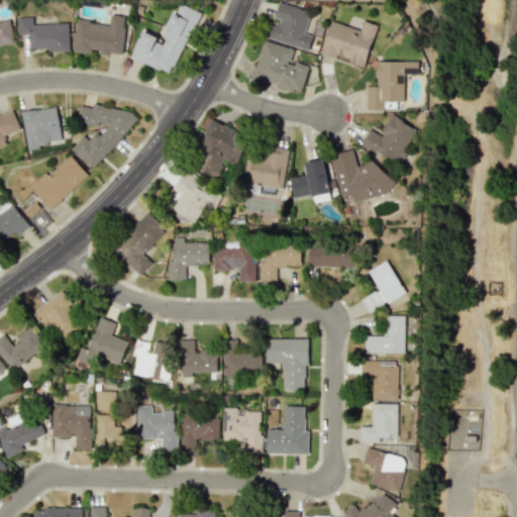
[(141,31),(130,58),(171,75),(198,10),(178,2),(162,40),(141,31)]
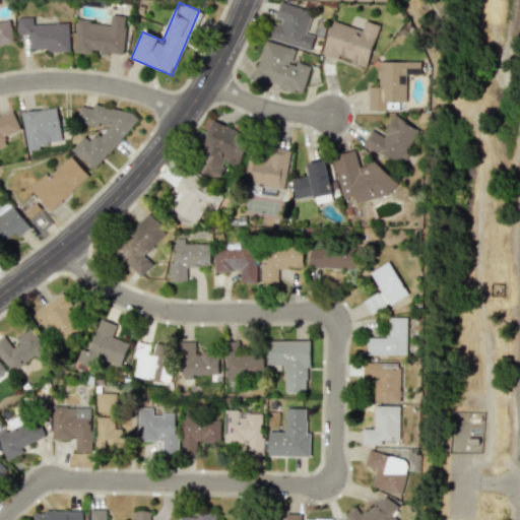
[(306,33),(311,15),(285,7),(279,25),(272,23),(268,37),(310,51),(315,36),(306,33)]
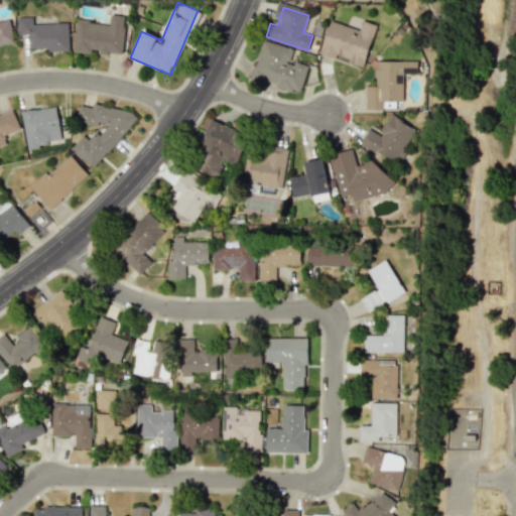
[(74,49),(121,55),(126,16),(111,14),(110,24),(77,20),(74,49)]
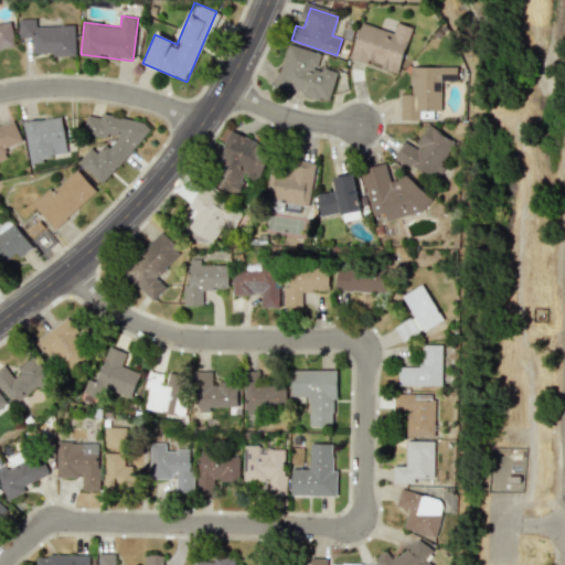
[(75,25),(35,25),(35,19),(20,19),(19,38),(32,38),(32,54),(75,55),(75,25)]
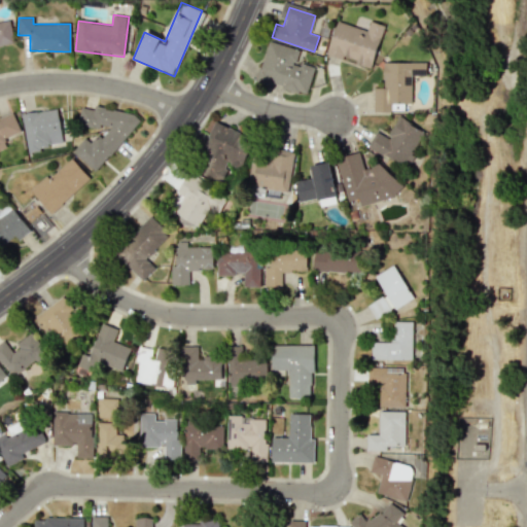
[(372,67),(384,25),(370,21),(367,30),(337,21),(327,54),(372,67)]
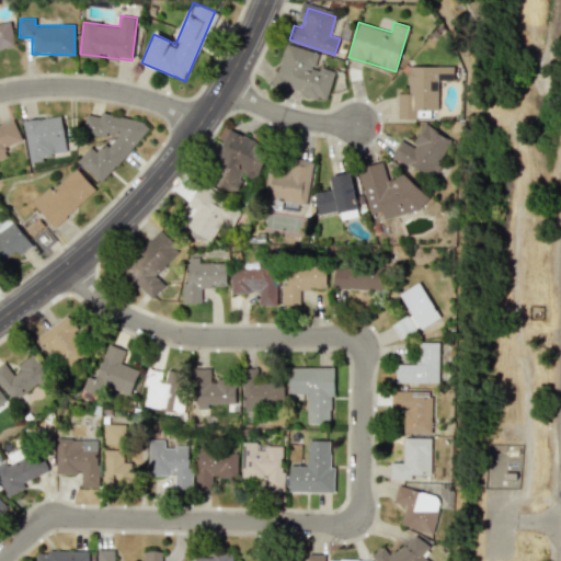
[(327,101),(334,72),(315,66),(318,53),(285,44),(272,88),(289,92),(289,90),(327,101)]
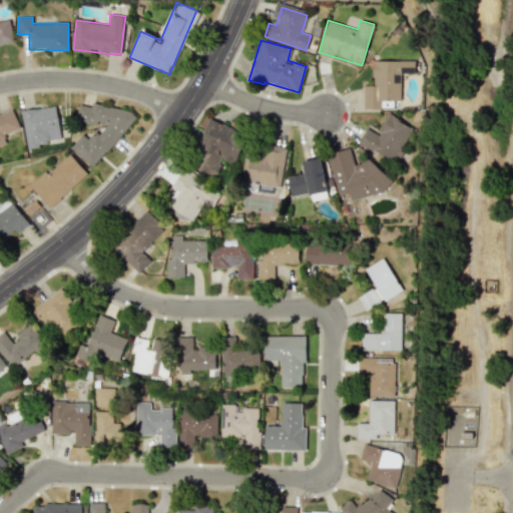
[(364,108),(381,108),(381,100),(400,100),(401,73),(415,73),(415,60),(373,60),(373,85),(364,85),(364,108)]
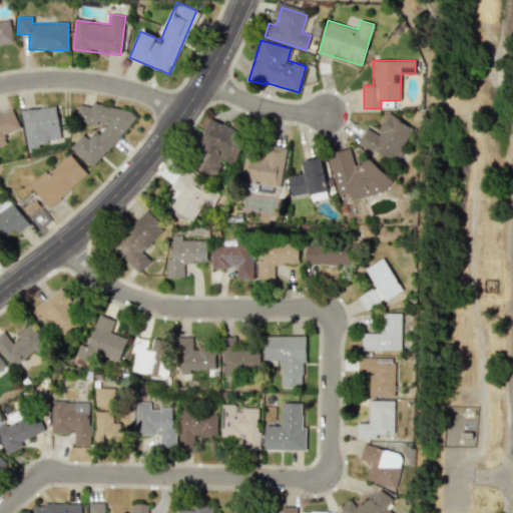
[(70,148),(93,167),(135,116),(125,108),(92,103),(90,105),(78,104),(75,121),(96,124),(97,122),(107,123),(100,133),(94,132),(88,139),(81,134),(70,148)]
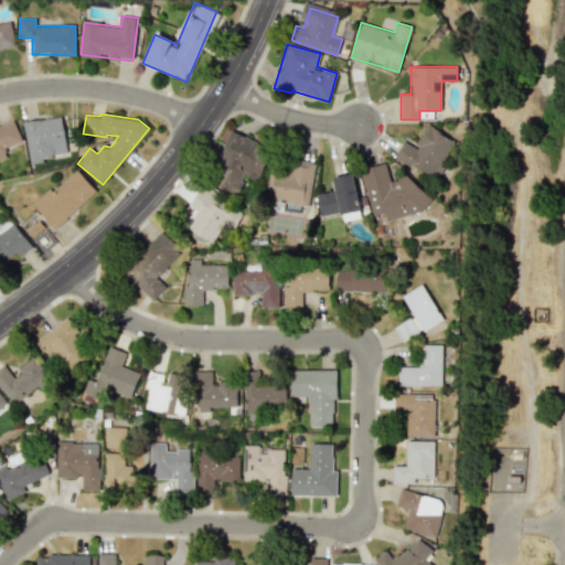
[(23,121),(29,161),(67,156),(62,116),(23,121)]
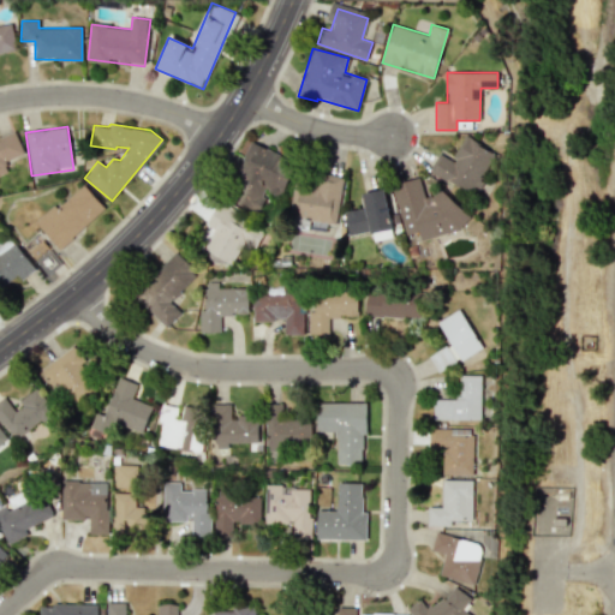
[(428,172),(475,195),(495,151),(464,136),(452,159),(437,151),(428,172)]
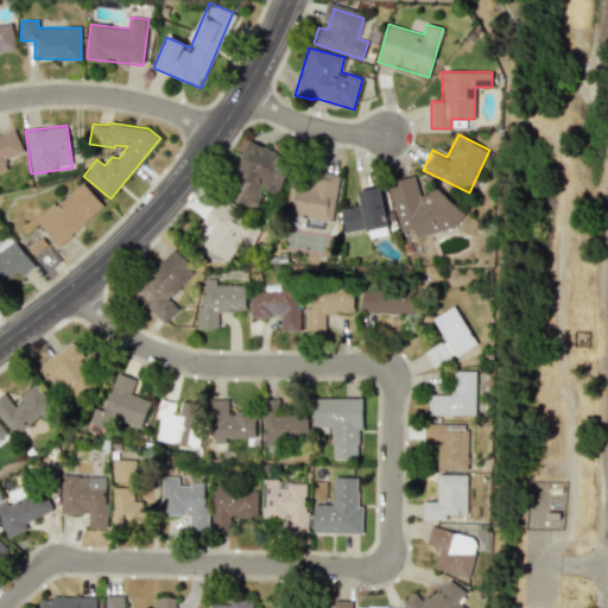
[(277,194),(291,159),(248,141),(225,196),(255,209),(264,189),(277,194)]
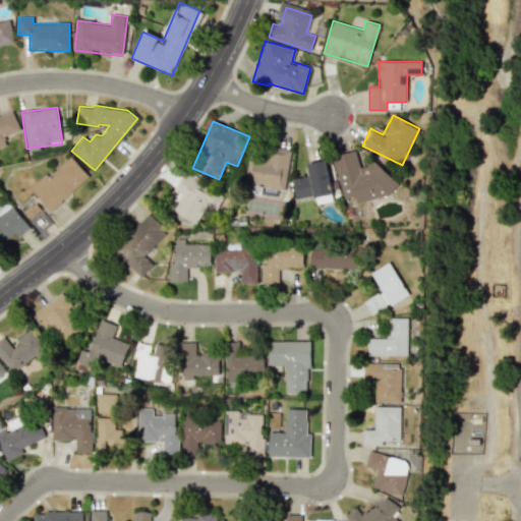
[(290,150),(271,147),(270,158),(248,155),(244,183),(285,189),(290,150)]
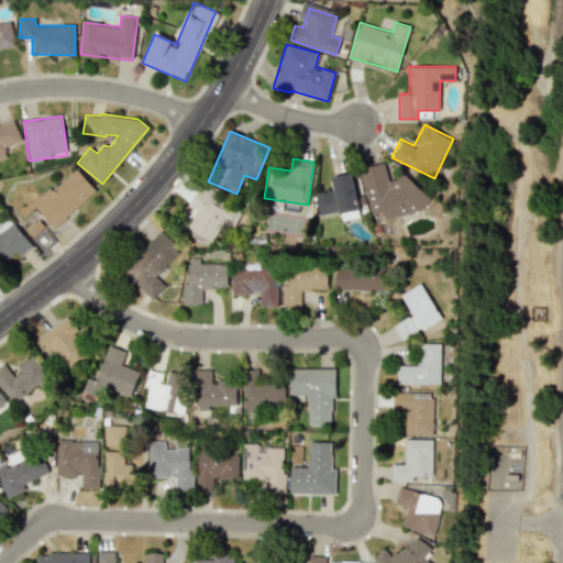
[(422,209),(415,173),(388,179),(384,163),(360,168),(372,221),(422,209)]
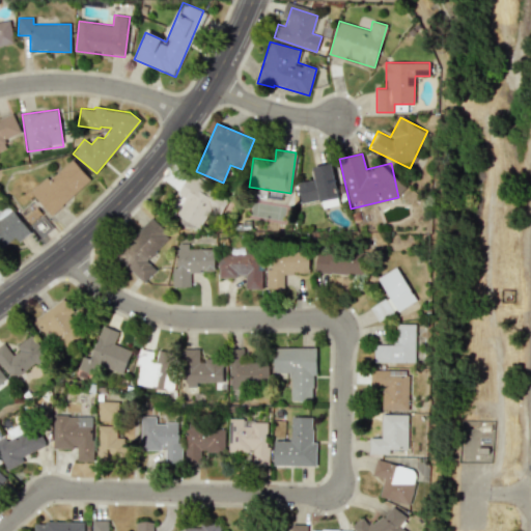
[(31,192),(50,215),(90,182),(73,159),(31,192)]
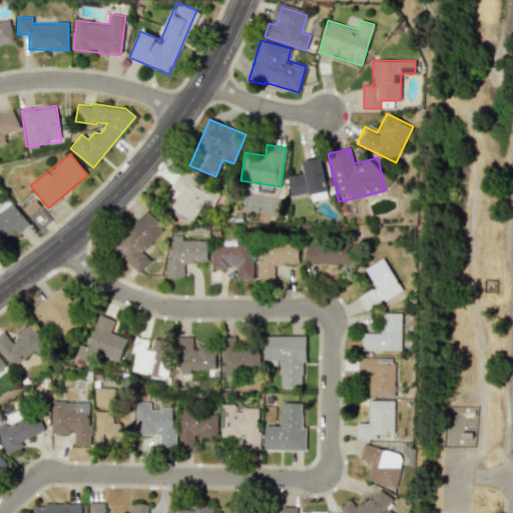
[(321,157),(302,160),(304,173),(288,176),(291,196),(310,192),(311,200),(328,197),(321,157)]
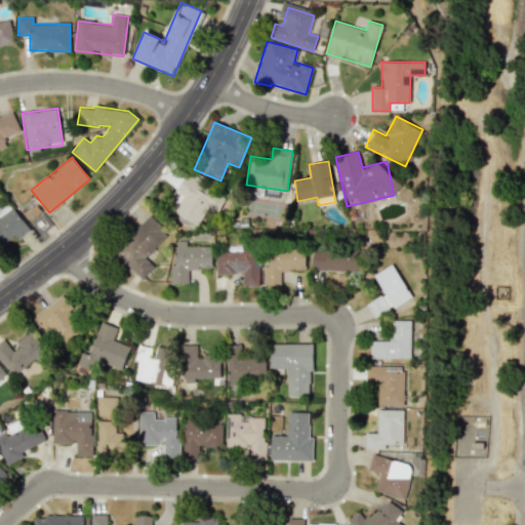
[(197,226),(208,206),(217,212),(226,198),(185,175),(175,192),(183,196),(173,212),(197,226)]
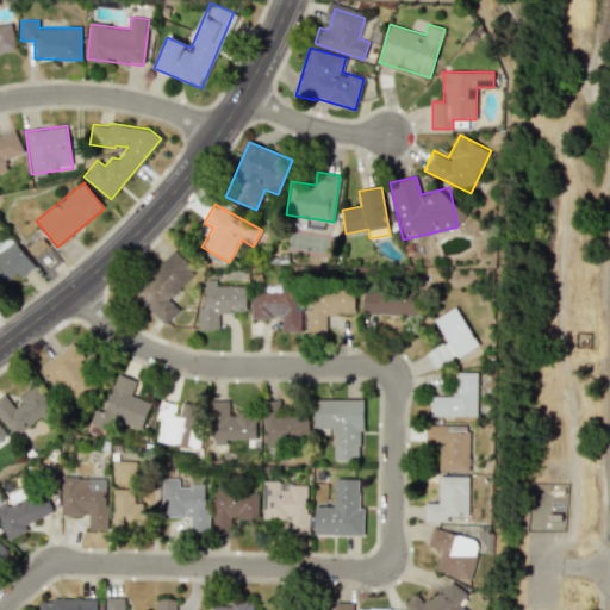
[(35,267),(10,235),(0,242),(0,285),(17,273),(22,278),(35,267)]
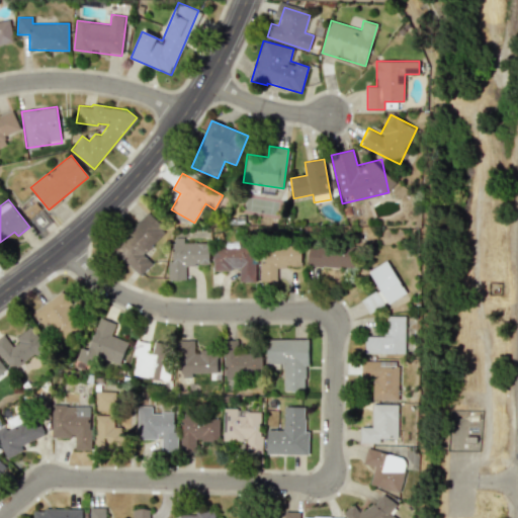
[(112,247),(139,276),(152,263),(143,254),(166,232),(148,213),(112,247)]
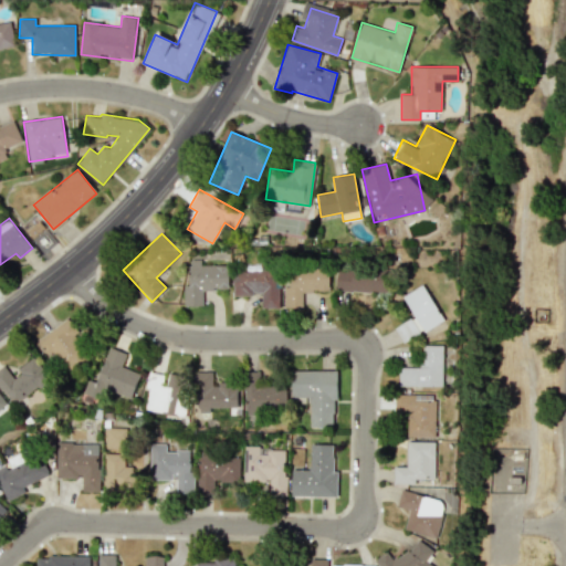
[(202,290),(228,290),(229,265),(200,265),(200,260),(189,260),(188,285),(184,285),(182,305),(202,305),(202,290)]
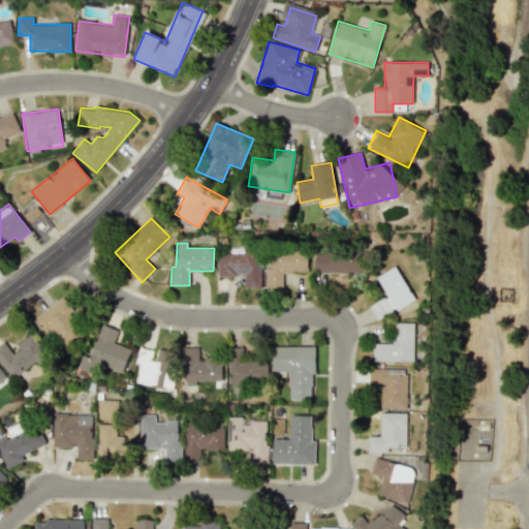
[(314,271),(360,273),(361,253),(315,250),(314,271)]
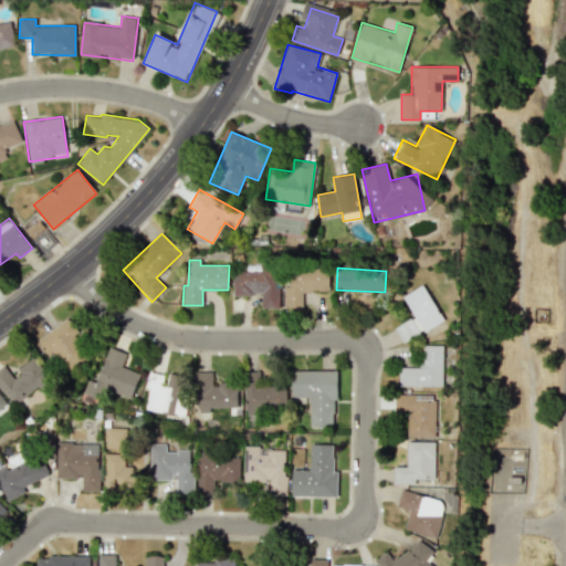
[(232,271),(233,295),(261,294),(261,307),(282,307),(281,270),(232,271)]
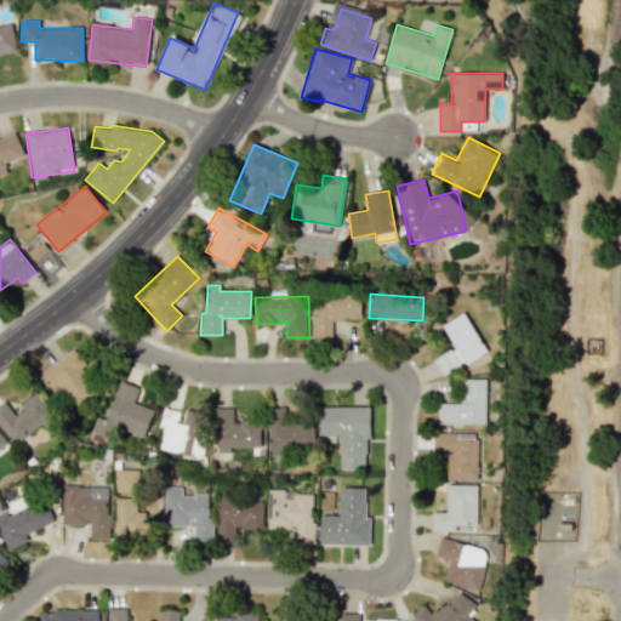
[(360,319),(360,296),(317,296),(317,315),(311,315),(312,337),(331,337),(331,319),(360,319)]
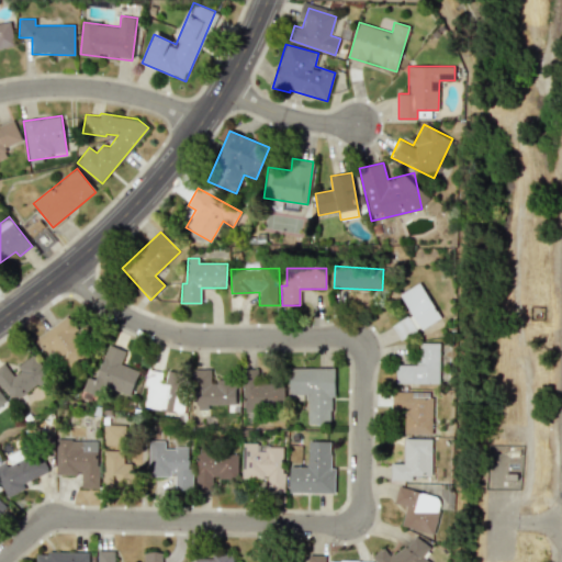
[(392,325),(400,339),(439,318),(420,282),(400,293),(411,315),(392,325)]
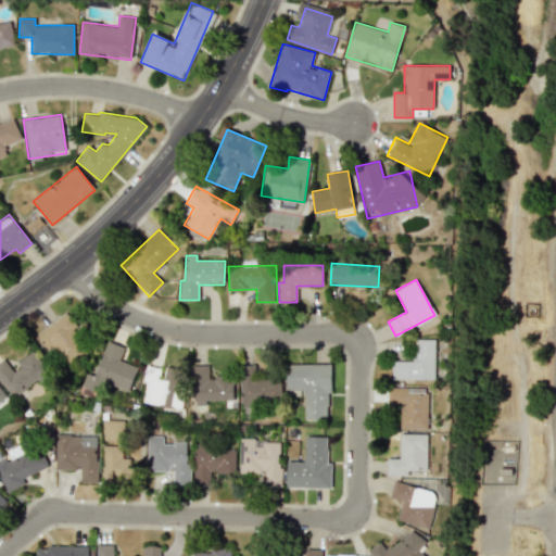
[(63,365),(88,350),(66,314),(36,332),(46,350),(51,345),(63,365)]
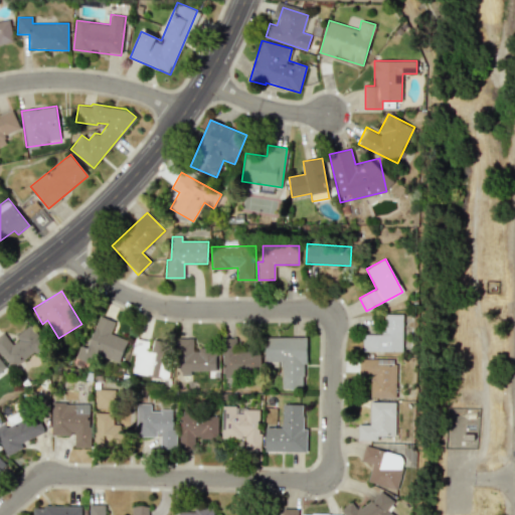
[(402,314),(382,314),(382,335),(362,334),(361,351),(401,352),(402,314)]
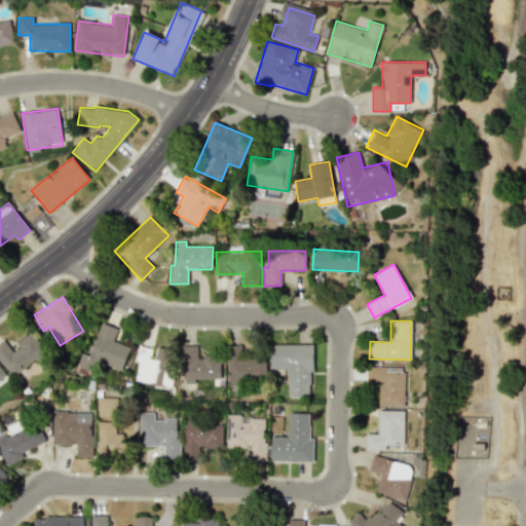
[(121,370),(129,347),(113,341),(117,329),(102,323),(89,355),(82,352),(76,369),(95,376),(100,362),(121,370)]
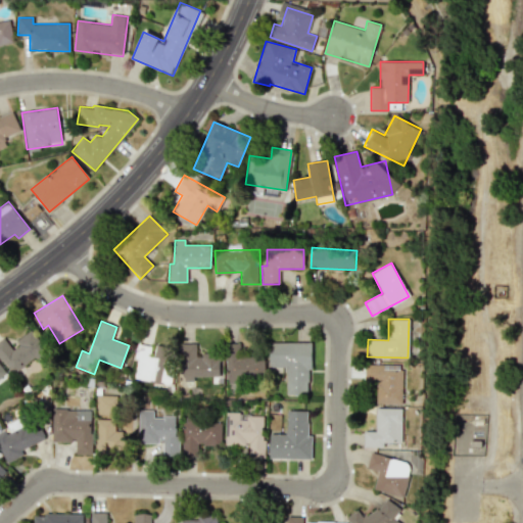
[(0,339),(0,358),(11,375),(46,350),(33,331),(10,346),(4,337),(0,339)]
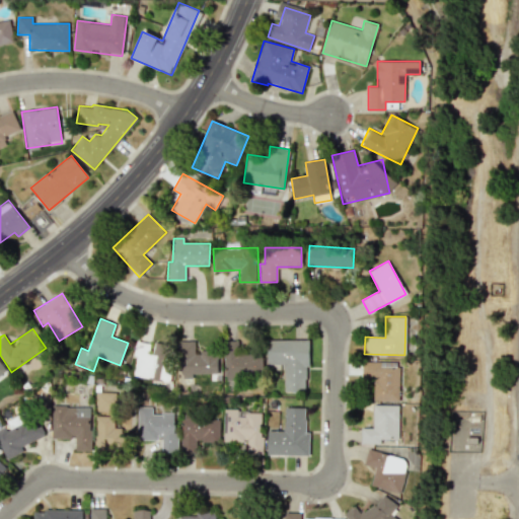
[(284,390),(307,391),(307,340),(267,340),(267,364),(284,364),(284,390)]
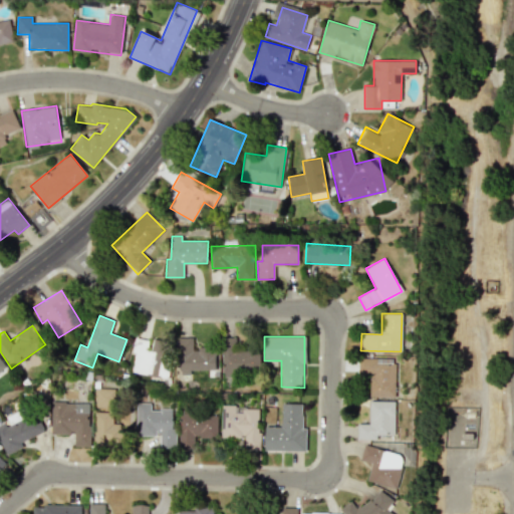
[(193,337),(178,337),(178,374),(190,374),(190,370),(216,370),(216,349),(193,349),(193,337)]
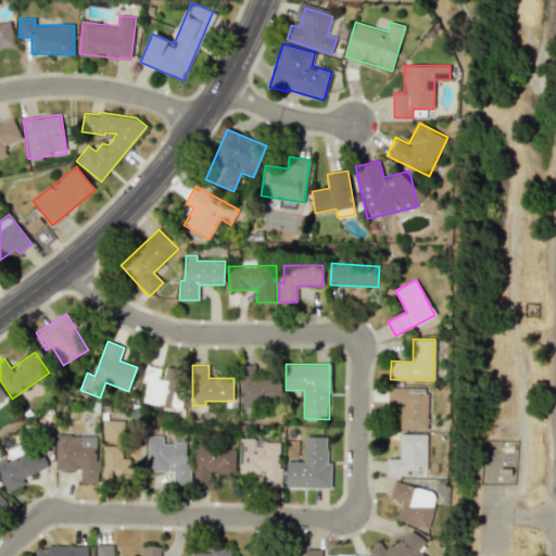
[(241,403),(280,402),(280,379),(255,379),(255,365),(240,365),(241,403)]
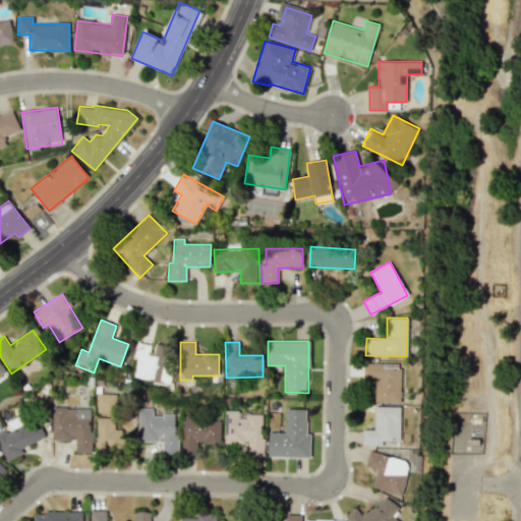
[(132,378),(167,383),(172,348),(137,343),(132,378)]
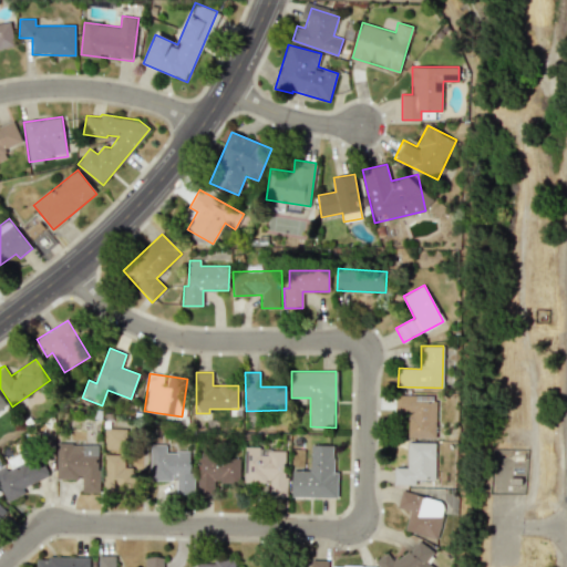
[(408,437),(435,437),(435,395),(394,395),(394,412),(408,411),(408,437)]
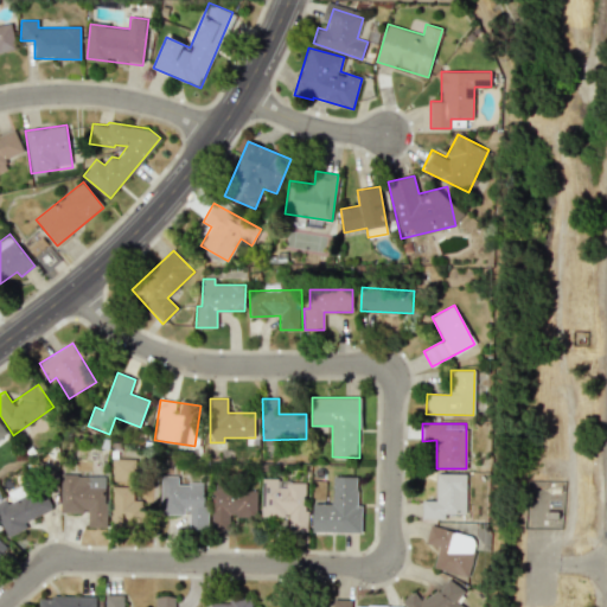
[(435,500),(422,500),(422,518),(445,519),(445,513),(465,515),(466,474),(436,473),(435,500)]
